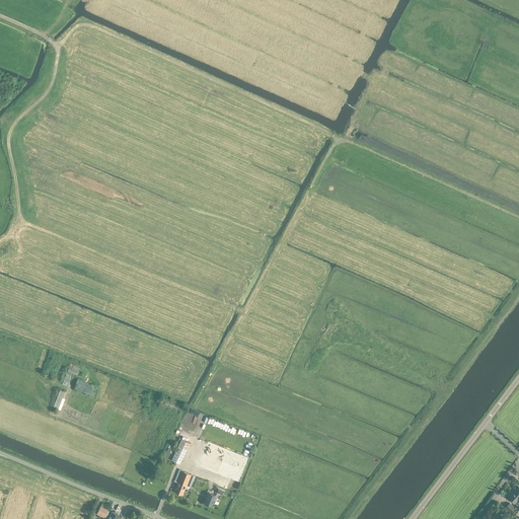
[(52,354),(43,376),(60,383),(69,361),(52,354)]
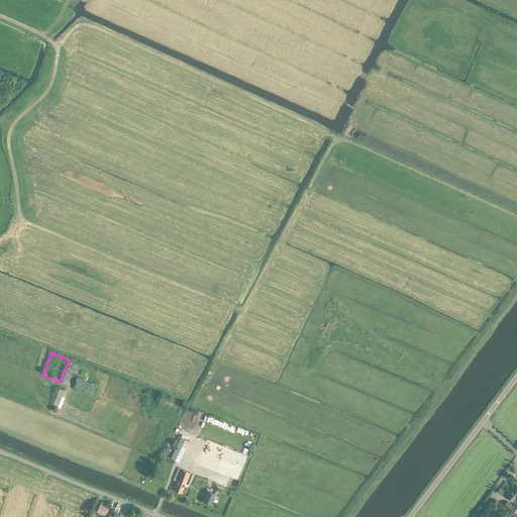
[(67,370),(72,372),(77,374),(81,365),(74,362),(72,367),(69,366),(67,370)]
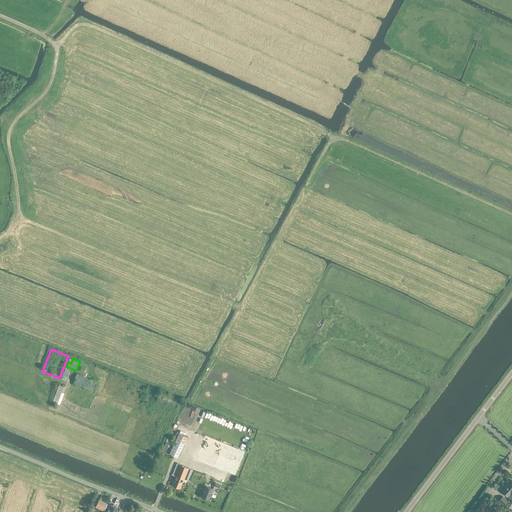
[(66,381),(71,368),(66,366),(61,379),(66,381)]
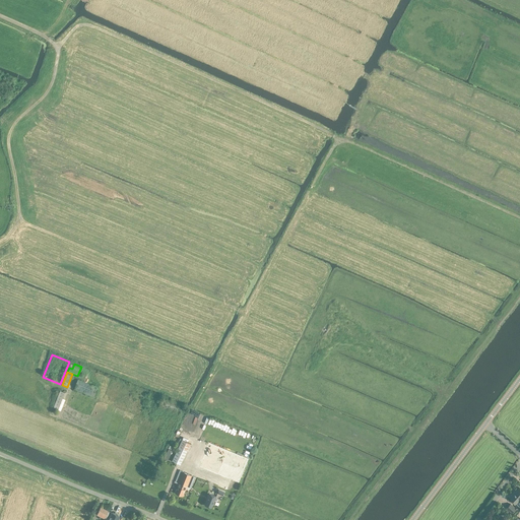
[(100,385),(99,384),(78,377),(74,388),(95,396),(100,385)]
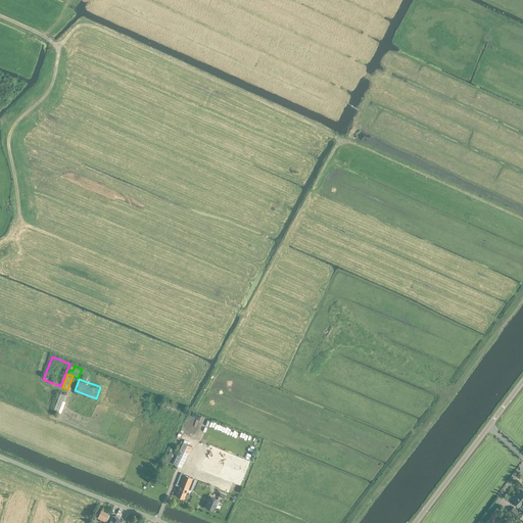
[(60,391),(53,409),(60,412),(66,394),(60,391)]
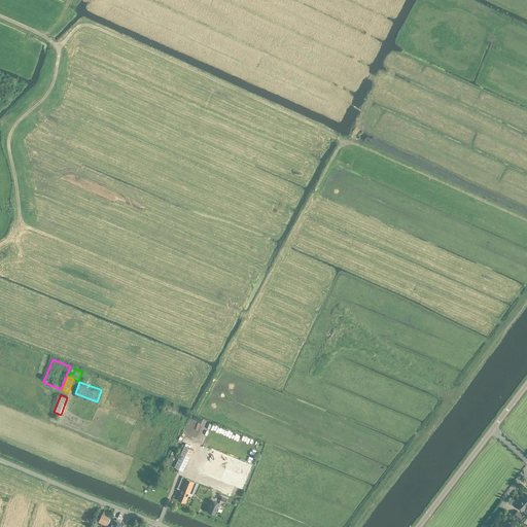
[(183,470),(194,450),(184,446),(174,466),(183,470)]
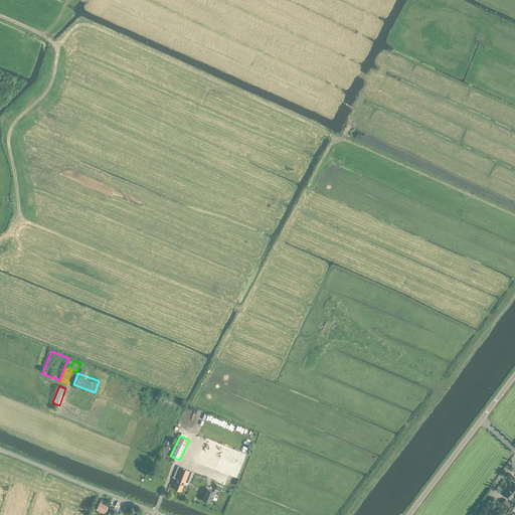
[(206,439),(197,463),(216,470),(236,478),(245,455),(225,447),(206,439)]
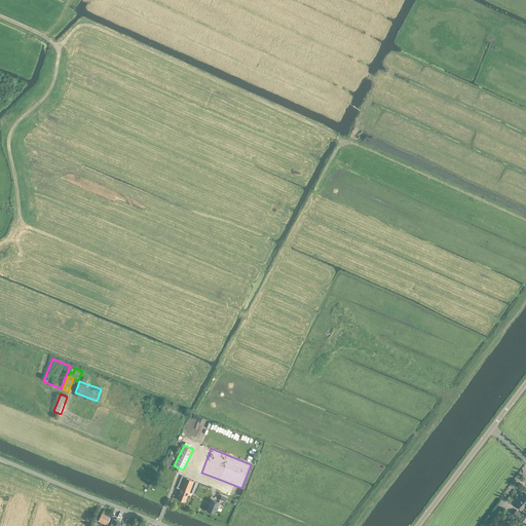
[(182,476),(177,487),(180,488),(179,492),(180,492),(178,498),(185,500),(187,495),(188,495),(189,492),(192,493),(197,482),(182,476)]
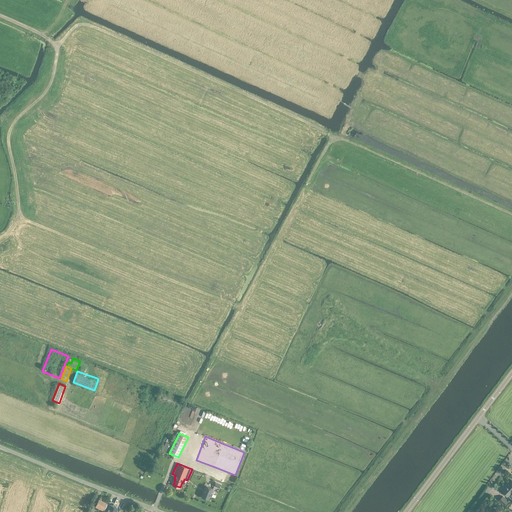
[(506,485),(502,489),(511,498),(511,479),(511,480),(507,486),(506,485)]
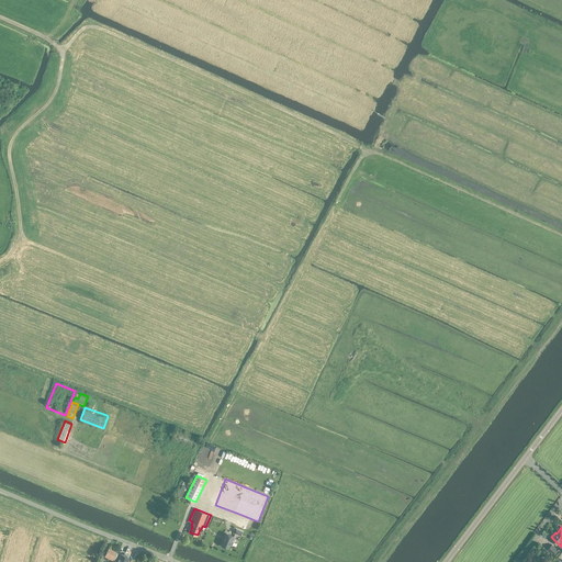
[(222,546),(229,548),(231,544),(232,546),(233,544),(234,542),(233,541),(233,540),(234,537),(226,534),(222,546)]
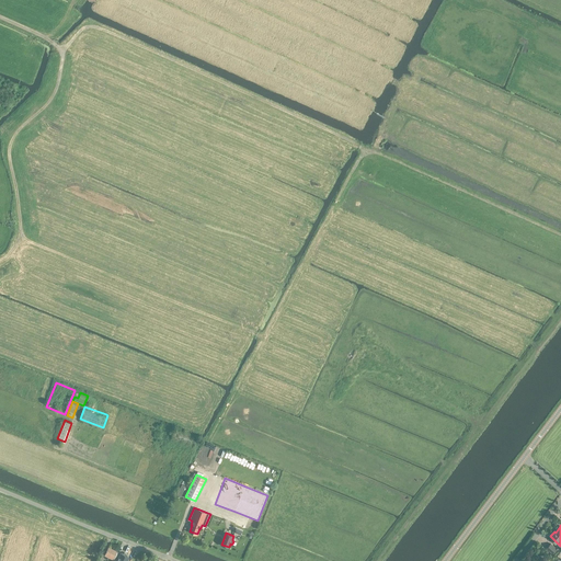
[(557,549),(550,544),(547,548),(552,553),(557,549)]
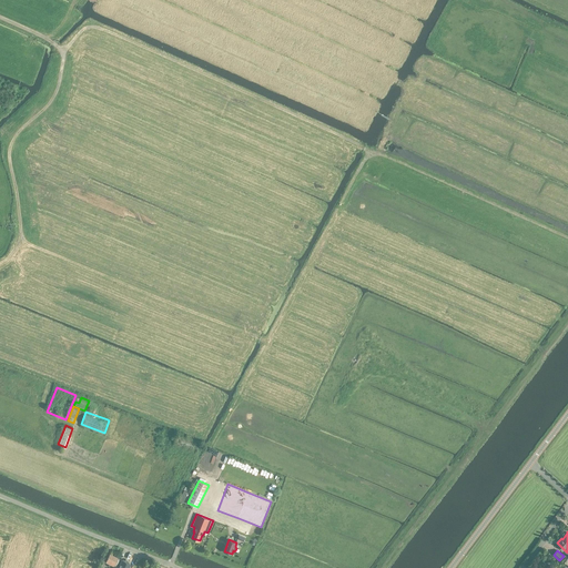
[(107,561),(115,566),(119,558),(110,554),(107,561)]
